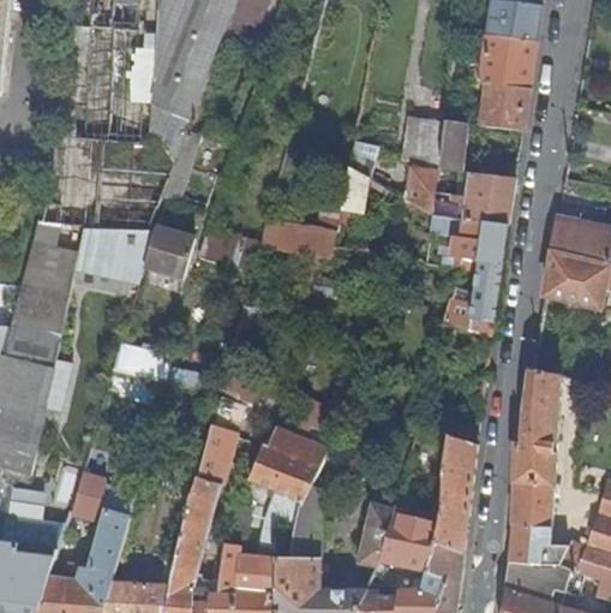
[(139,141),(145,30),(135,30),(136,0),(70,0),(64,45),(65,79),(57,124),(49,170),(43,195),(36,225),(82,227),(95,227),(147,230),(147,228),(160,195),(173,162),(161,143),(139,141)]
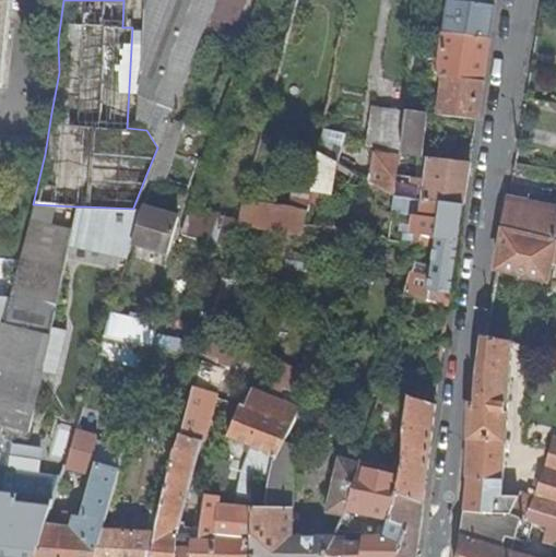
[(142,0),(141,28),(137,97),(135,114),(146,130),(157,147),(166,125),(168,117),(201,35),(214,0),(142,0)]
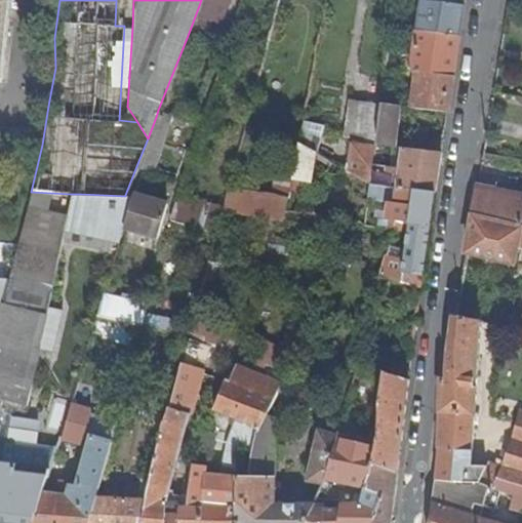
[(201,0),(189,33),(202,38),(209,19),(221,24),(229,0),(201,0)]
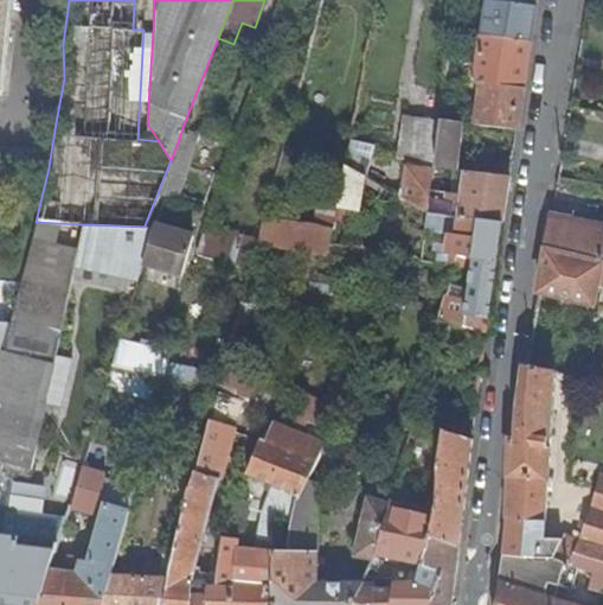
[(533,4),(510,0),(479,0),(475,32),(480,33),(528,39),(530,23),(533,4)]
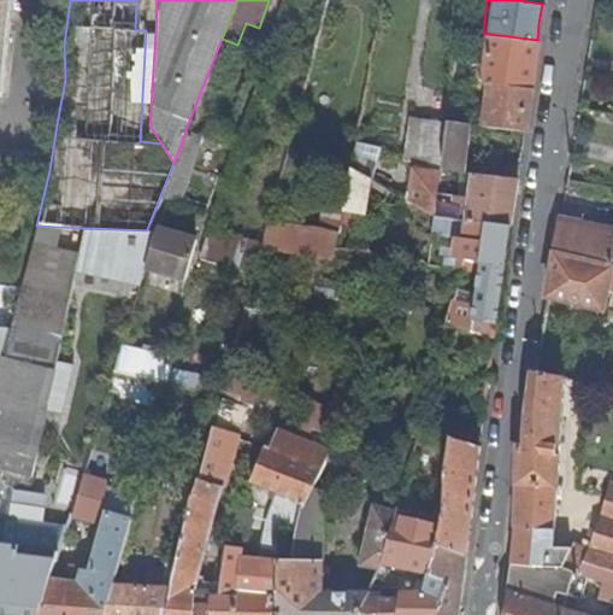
[(140,141),(161,144),(149,126),(151,107),(155,31),(146,30),(140,141)]
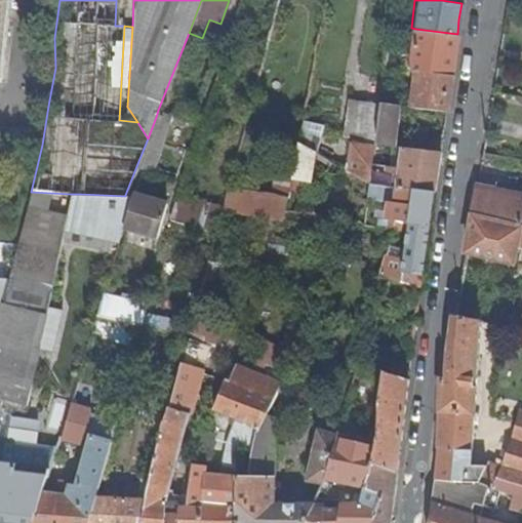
[(415,29),(409,70),(414,71),(450,76),(452,66),(457,34),(415,29)]
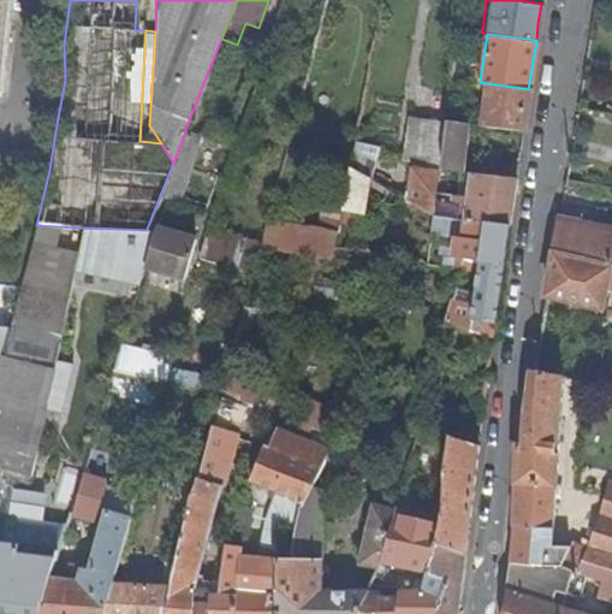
[(486,83),(480,125),(522,130),(523,122),(528,89),(486,83)]
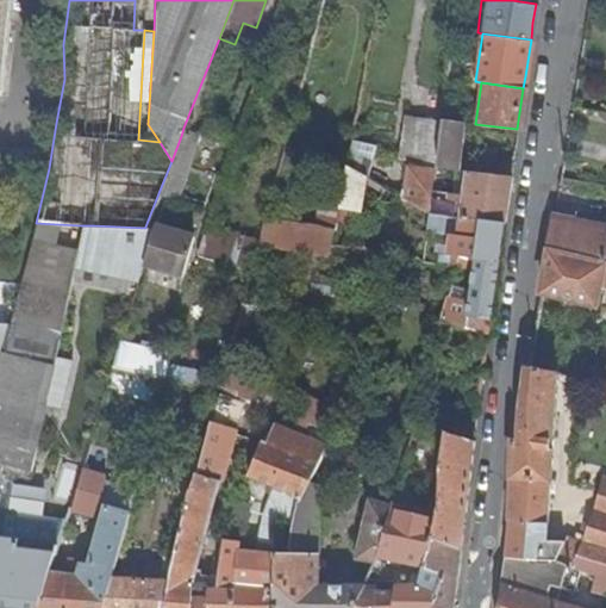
[(408,162),(405,199),(429,212),(431,190),(435,166),(441,122),(405,117),(399,161),(408,162)]
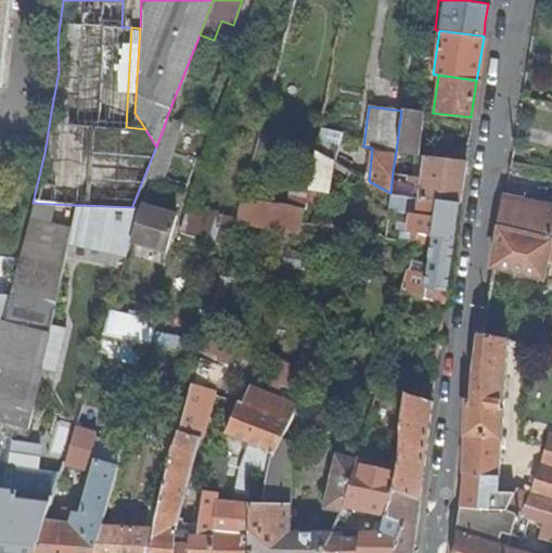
[(415,153),(420,111),(401,107),(401,111),(396,151),(403,152),(410,153),(415,153)]
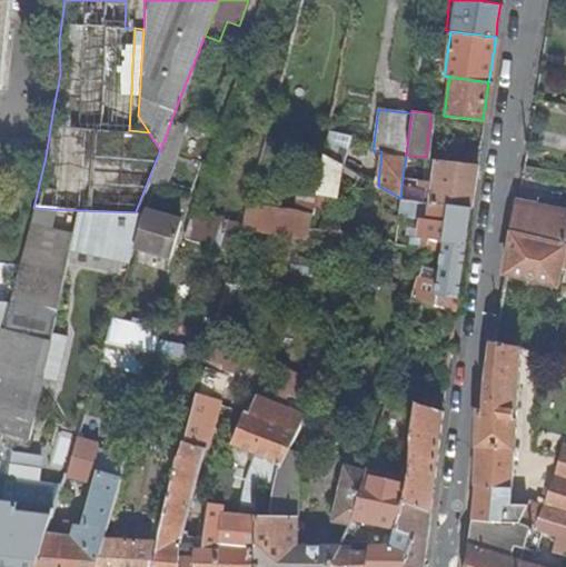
[(169,127),(184,131),(186,125),(171,119),(169,127)]
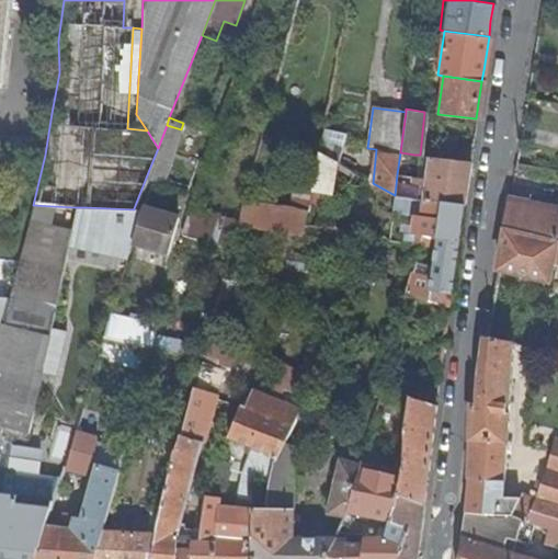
[(346,124),(323,118),(317,151),(336,161),(339,163),(346,124)]
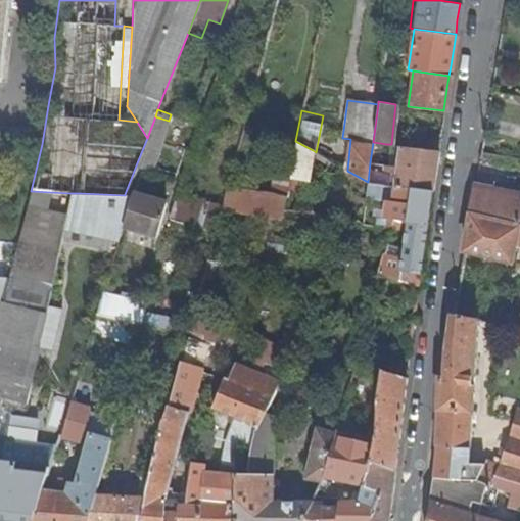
[(152,171),(169,121),(155,116),(147,138),(136,166),(152,171)]
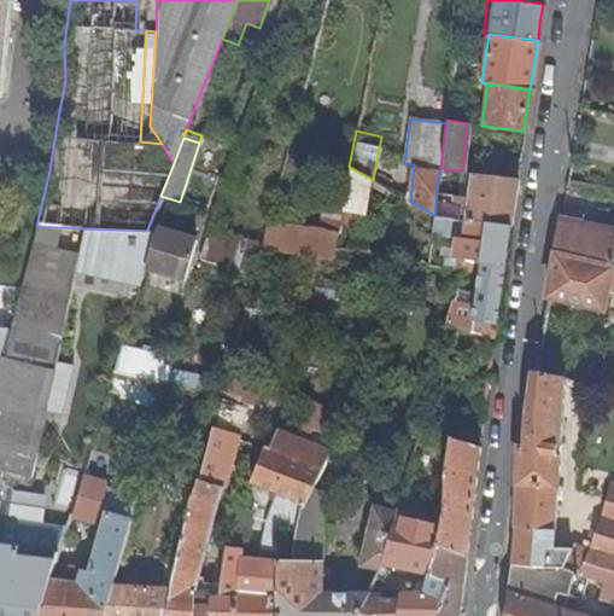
[(490,160),(487,174),(516,178),(519,163),(490,160)]
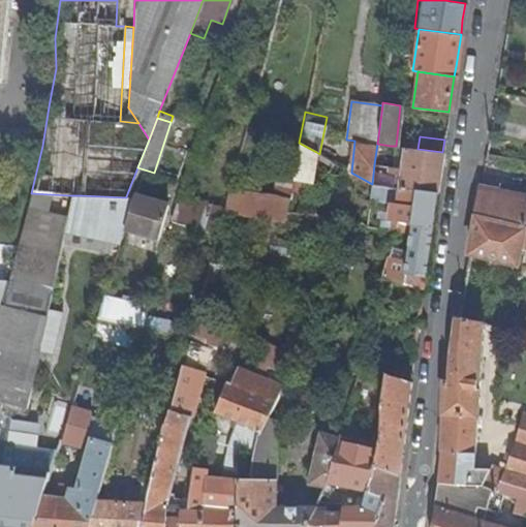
[(309,185),(316,152),(299,143),(296,161),(291,182),(309,185)]
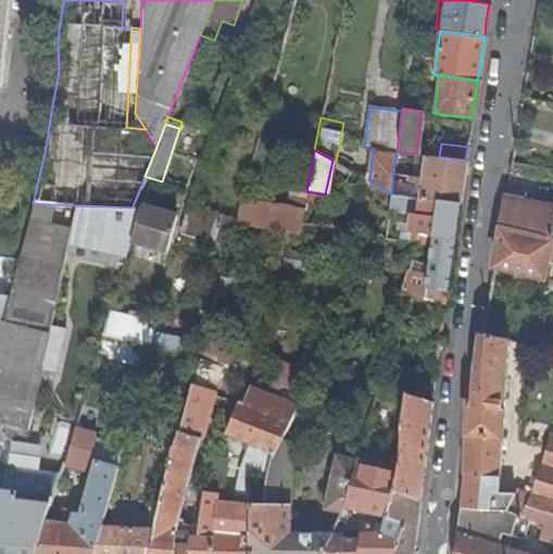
[(401,174),(404,152),(397,151),(393,173),(401,174)]
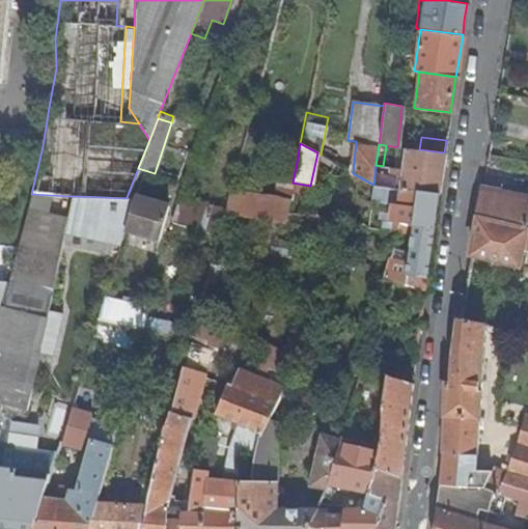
[(386,158),(391,159),(392,146),(386,145),(383,166),(385,166),(386,158)]
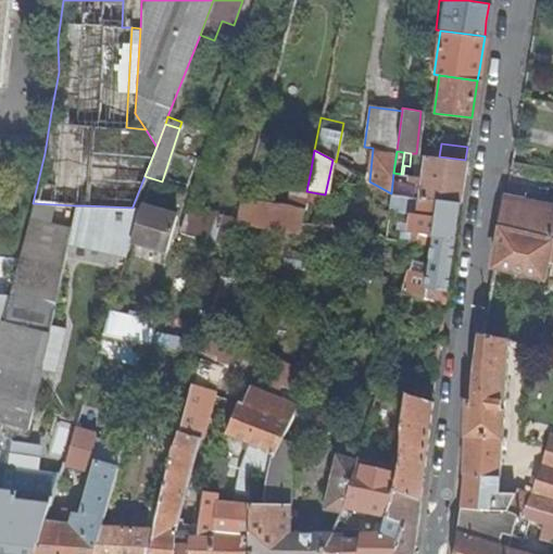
[(411,153),(410,166),(423,167),(424,154),(416,153),(411,153)]
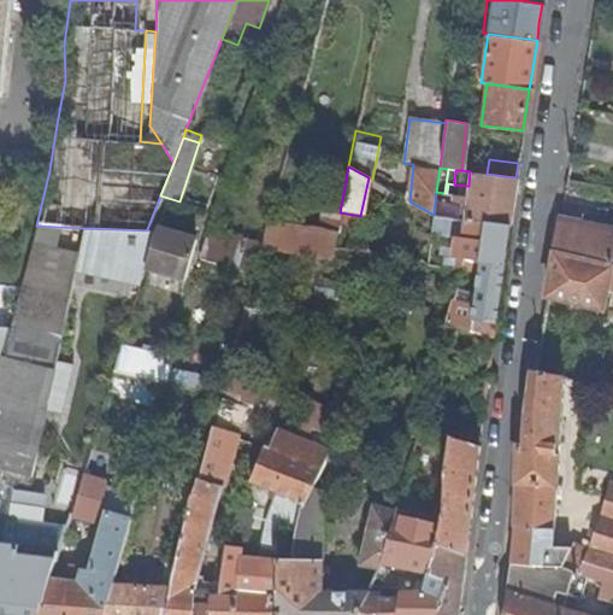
[(448,183),(447,193),(513,201),(513,197),(516,177),(487,174),(478,173),(471,171),(470,171),(469,186),(454,185),(448,183)]
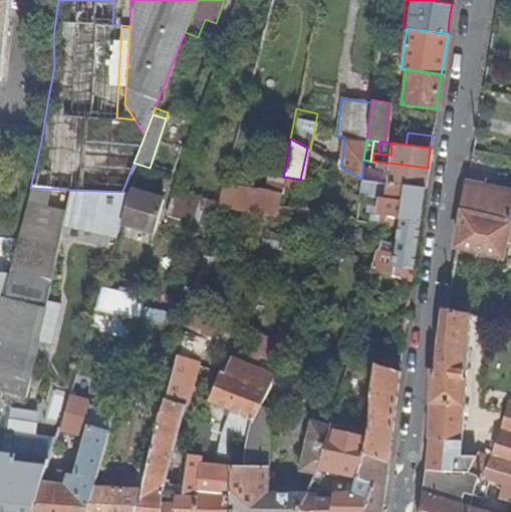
[(287,157),(270,154),(263,190),(267,190),(280,192),(283,177),(287,157)]
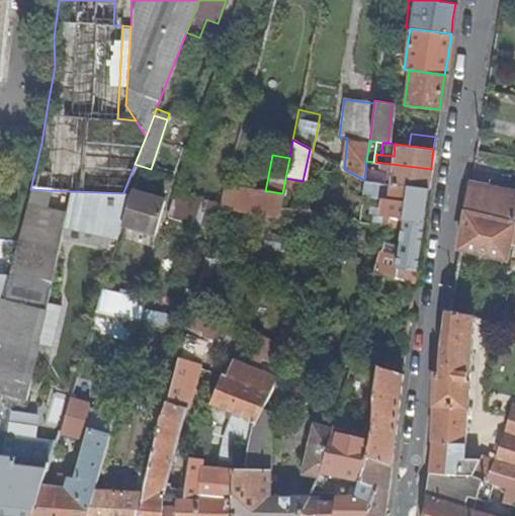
[(431,169),(375,162),(373,162),(366,161),(364,180),(378,182),(428,189),(430,175),(431,169)]
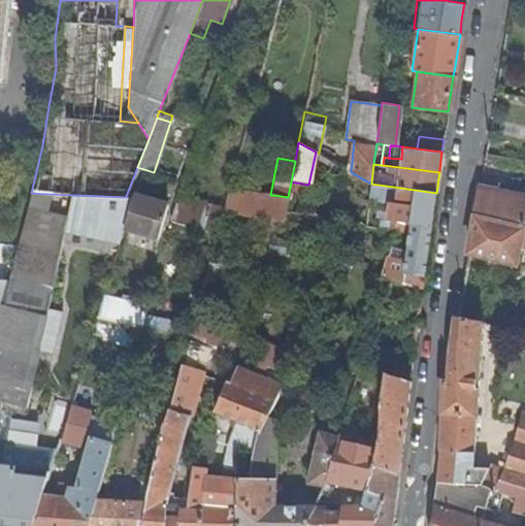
[(370,190),(369,199),(388,202),(433,208),(434,203),(436,193),(386,186),(371,184),(370,190)]
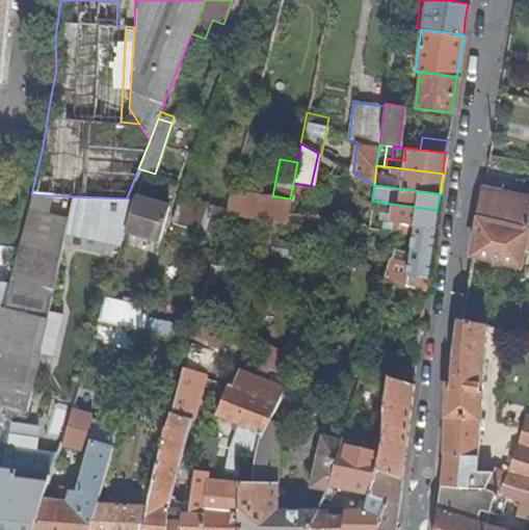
[(528,197),(481,188),(476,218),(528,229),(528,197)]
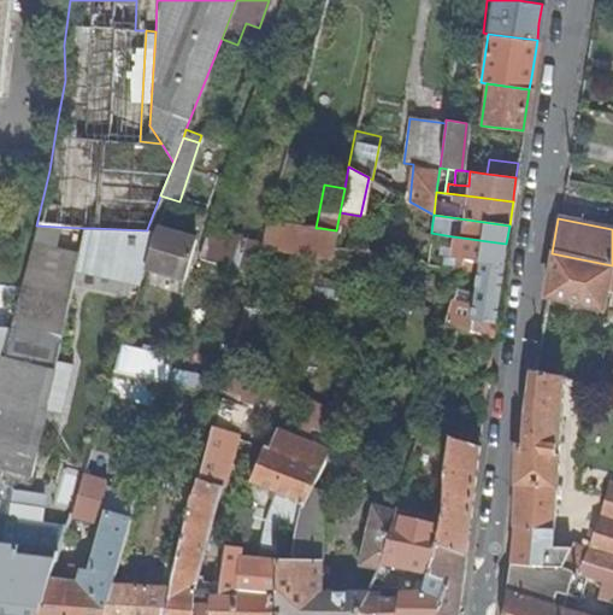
[(264,229),(246,224),(242,238),(260,242),(264,229)]
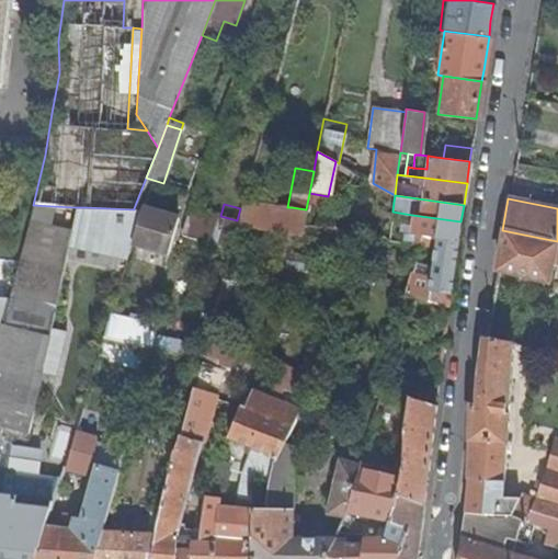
[(288,216),(292,207),(287,207),(270,204),(268,213),(288,216)]
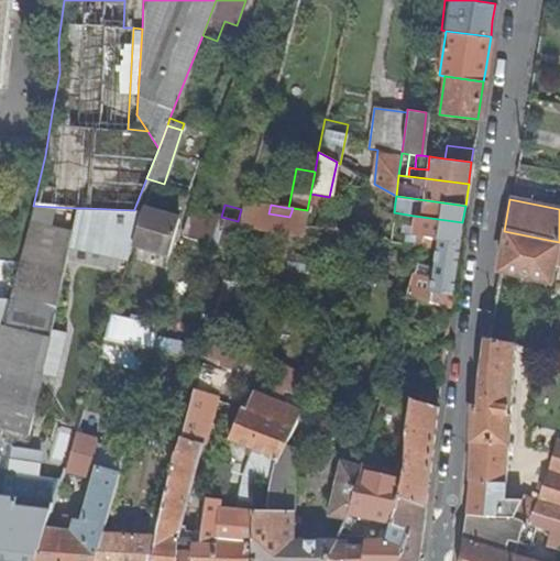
[(140,210),(139,210),(129,244),(165,255),(176,218),(141,207),(140,210)]
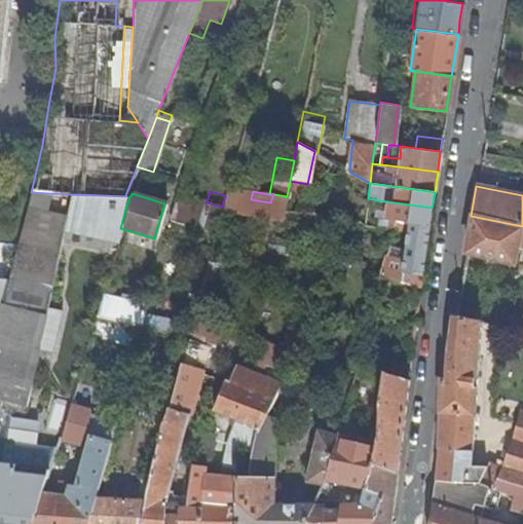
[(222,207),(207,202),(177,193),(169,219),(195,227),(215,232),(222,207)]
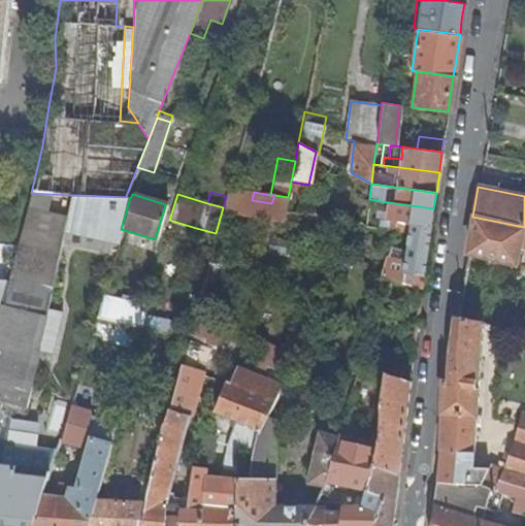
[(379,219),(378,226),(390,227),(390,226),(392,219),(411,223),(431,228),(432,216),(433,208),(388,202),(386,219),(379,219)]
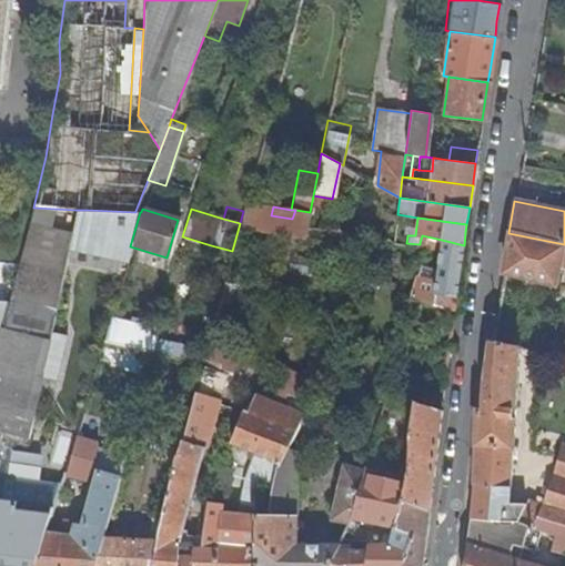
[(564,264),(564,244),(508,233),(501,270),(552,284),(557,263),(564,264)]
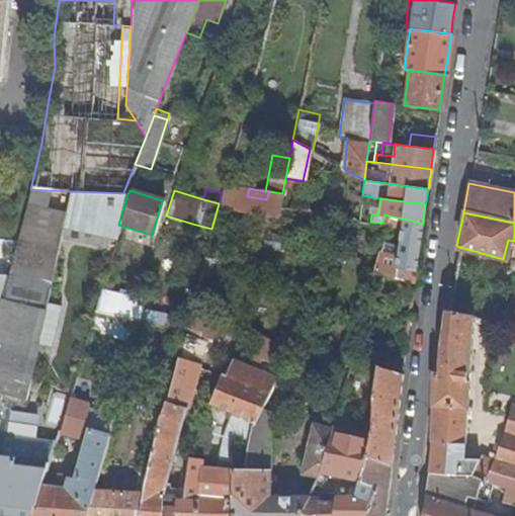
[(417,265),(423,224),(403,219),(384,215),(382,222),(382,223),(382,228),(401,231),(400,239),(380,234),(373,270),(415,281),(417,265)]
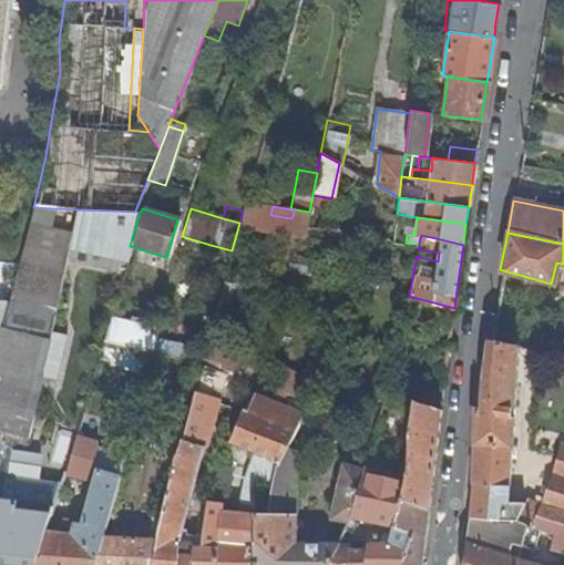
[(365,285),(372,268),(289,253),(287,270),(365,285)]
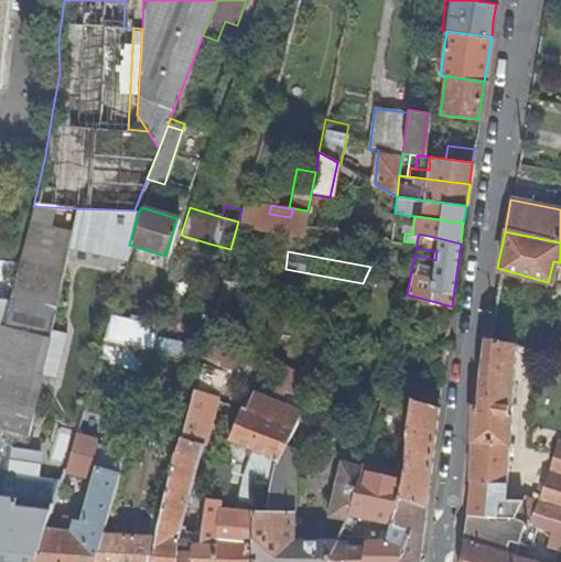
[(232,306),(217,302),(204,352),(202,364),(201,365),(222,371),(228,348),(217,345),(223,325),(227,326),(232,306)]
